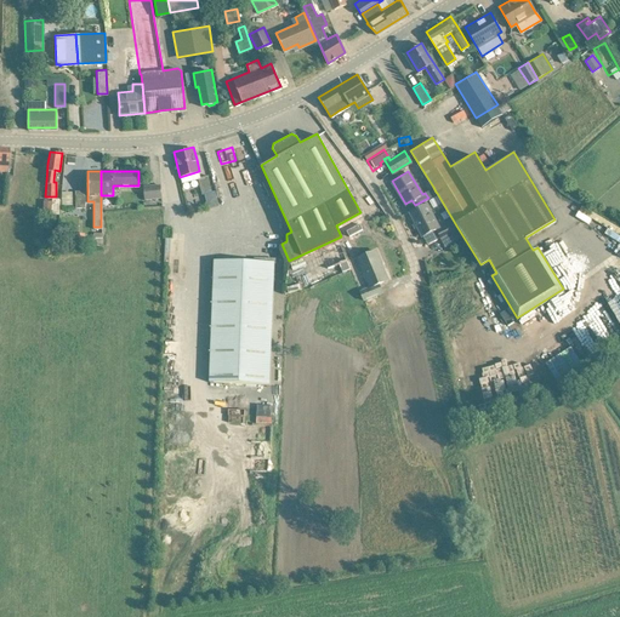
[(208,175),(197,177),(200,193),(211,190),(208,175)]
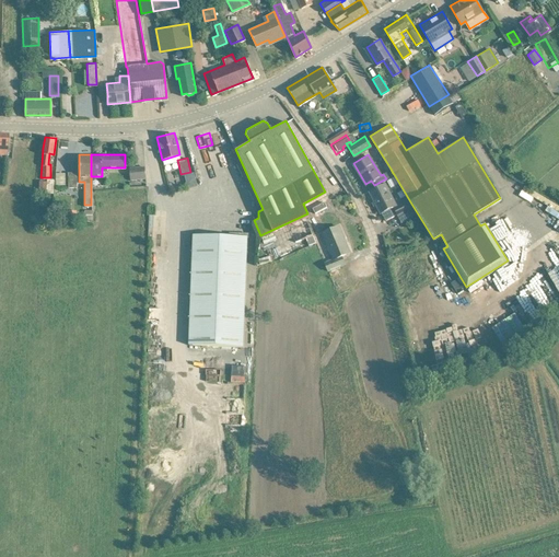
[(129,178),(144,177),(143,165),(129,165),(129,178)]
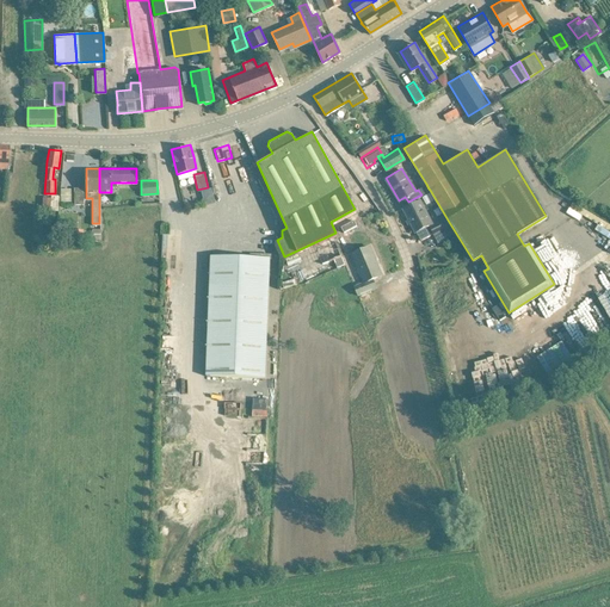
[(426,184),(418,190),(421,194),(421,196),(430,190),(429,189),(426,184)]
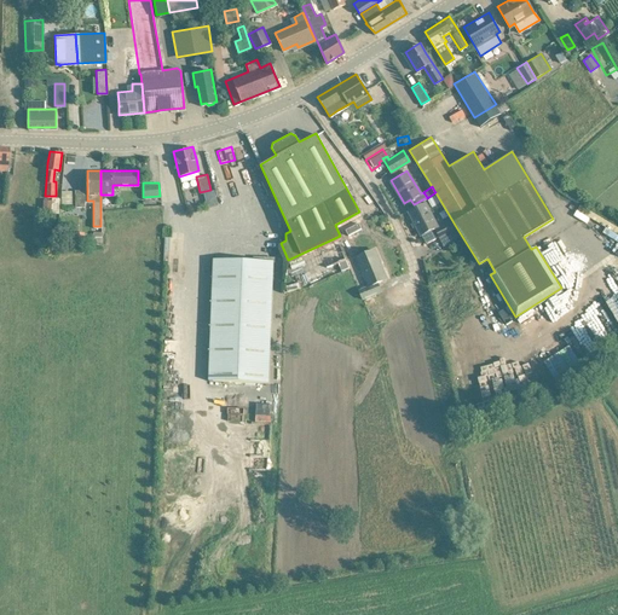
[(74,189),(74,206),(84,206),(84,189),(74,189)]
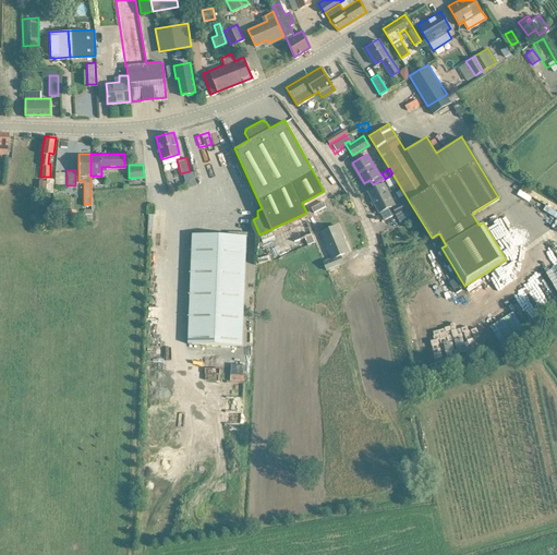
[(391,214),(387,206),(394,203),(383,182),(367,190),(378,210),(379,210),(384,218),(391,214)]
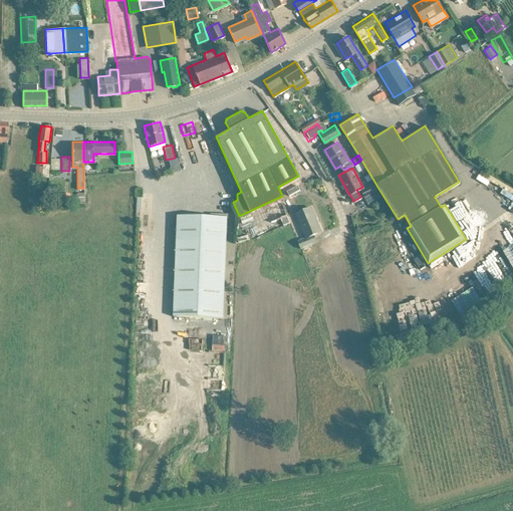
[(373,182),(360,189),(363,196),(377,189),(373,182)]
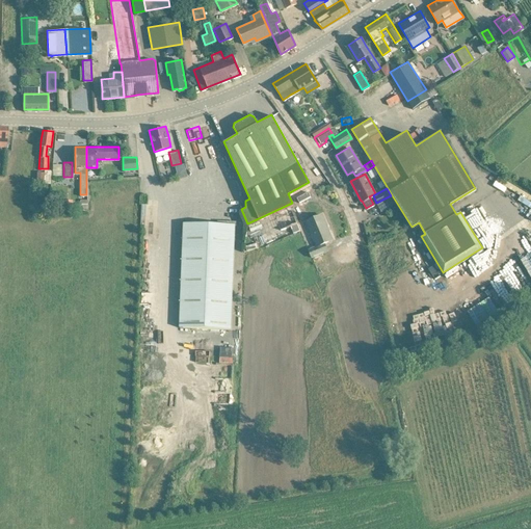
[(80,197),(76,206),(86,206),(87,197),(80,197)]
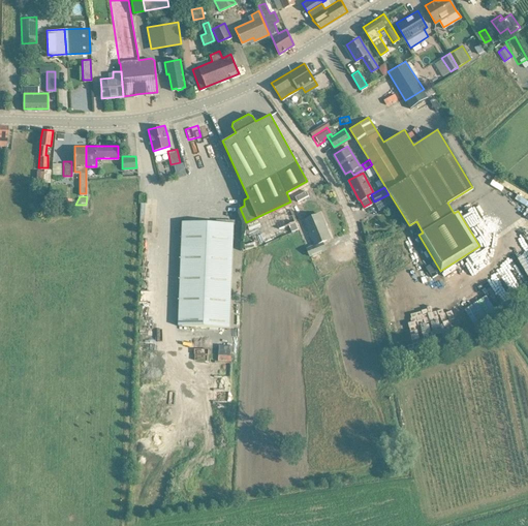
[(385,198),(372,205),(377,215),(391,209),(385,198)]
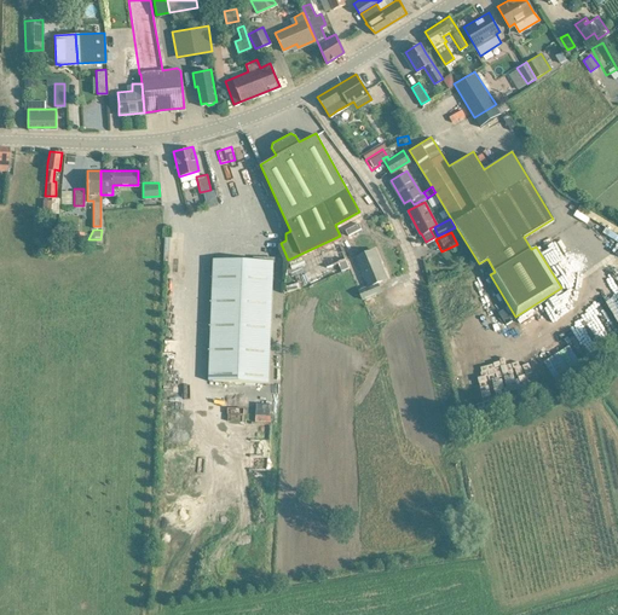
[(81,250),(82,237),(71,237),(71,250),(81,250)]
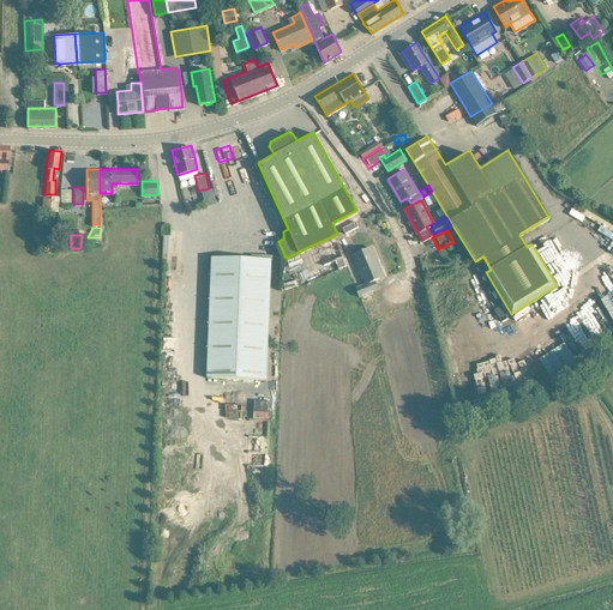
[(347,240),(318,252),(323,263),(352,251),(347,240)]
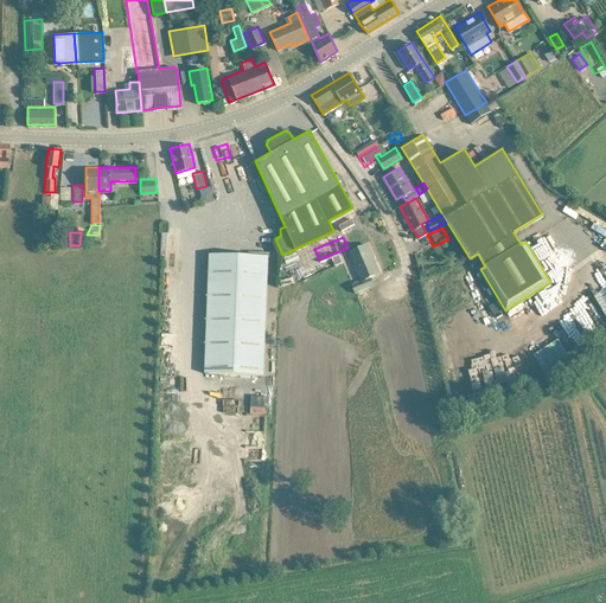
[(355,292),(370,286),(372,284),(369,276),(378,273),(367,243),(349,251),(361,278),(351,283),(355,292)]
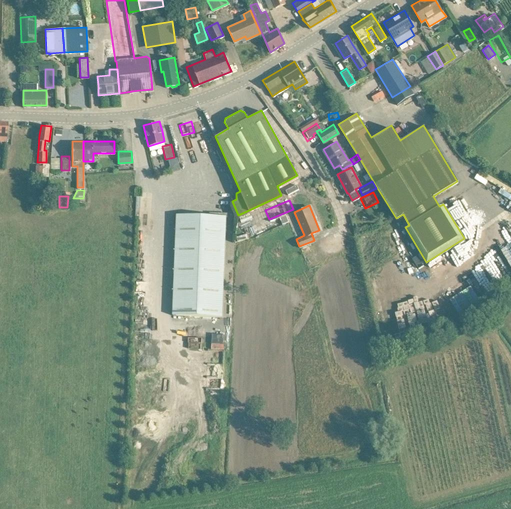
[(176,213),(172,314),(221,315),(226,212),(217,212),(217,215),(176,213)]
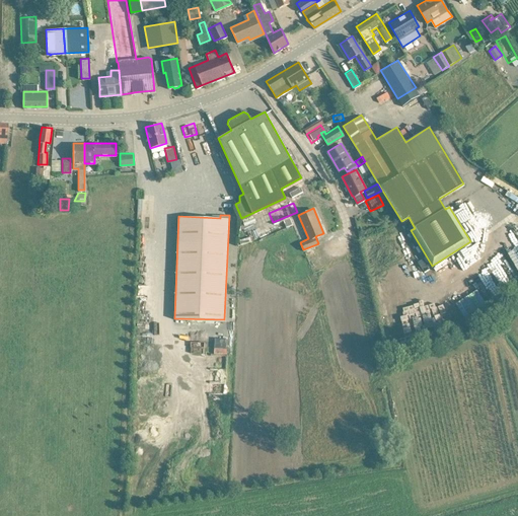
[(464,274),(481,262),(469,247),(453,259),(464,274)]
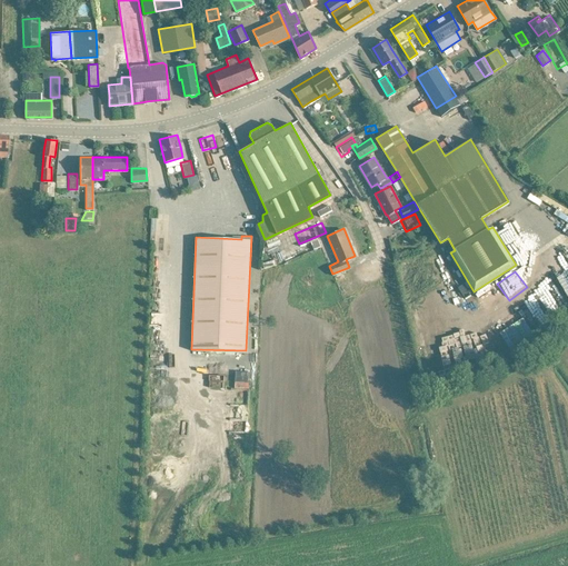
[(555,303),(560,299),(567,310),(567,287),(562,278),(551,285),(554,289),(549,293),(555,303)]
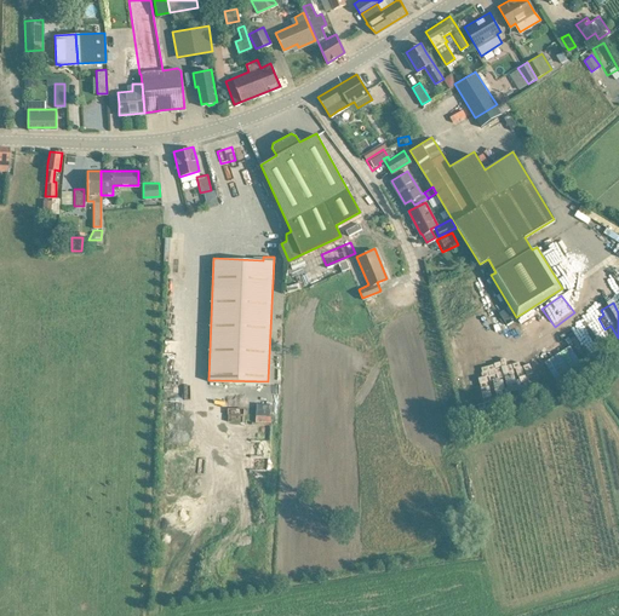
[(458,309),(451,312),(457,326),(464,323),(458,309)]
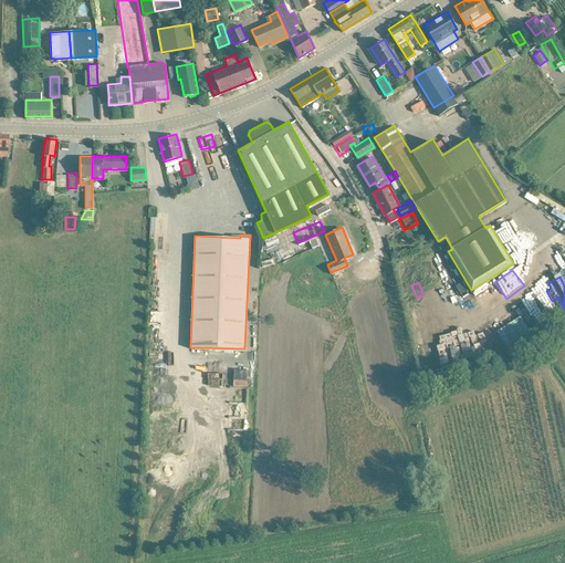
[(547,324),(560,320),(555,308),(543,312),(547,324)]
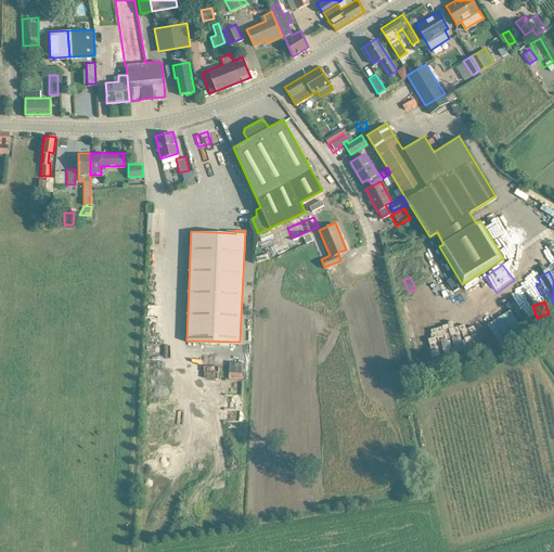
[(403,318),(413,318),(413,309),(403,309),(403,318)]
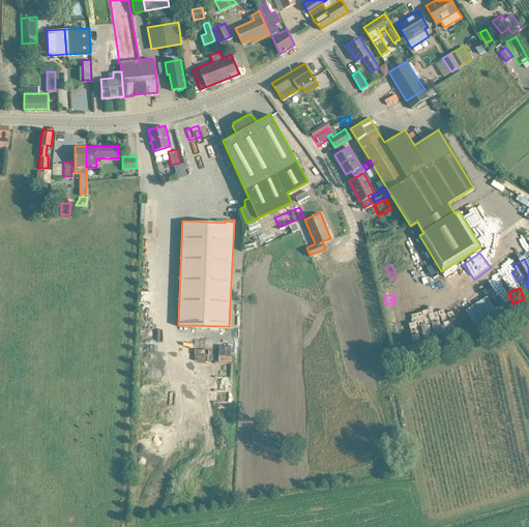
[(472,319),(478,316),(473,308),(468,311),(472,319)]
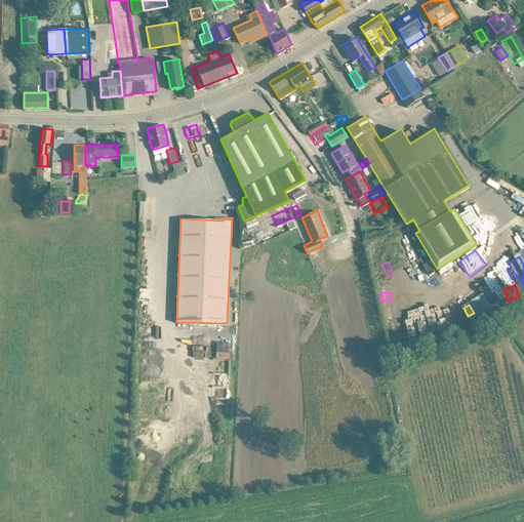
[(453,313),(455,319),(464,317),(461,310),(453,313)]
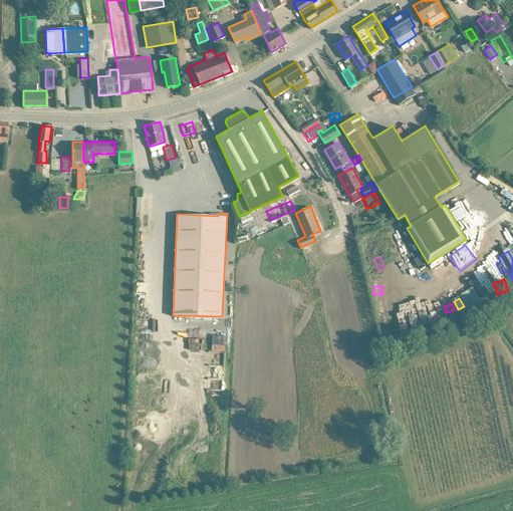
[(436,332),(434,318),(420,320),(421,326),(416,327),(417,334),(436,332)]
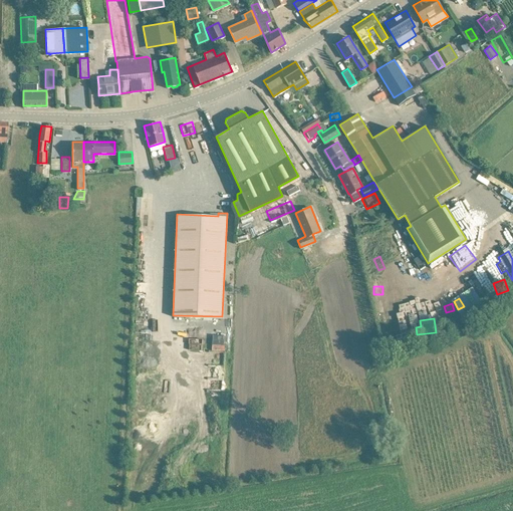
[(400,327),(395,328),(396,334),(388,335),(390,346),(397,345),(396,341),(402,340),(400,327)]
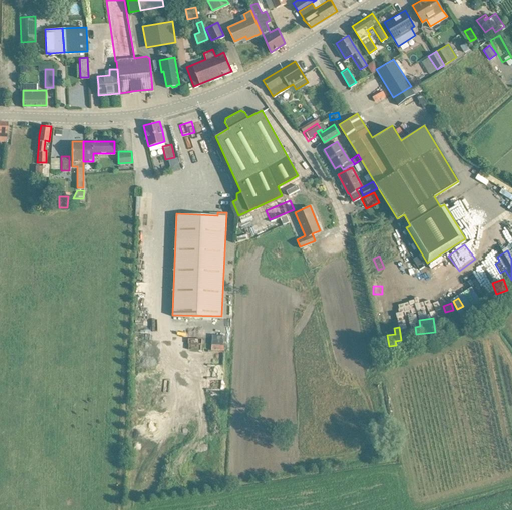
[(220,392),(220,368),(204,368),(204,392),(220,392)]
